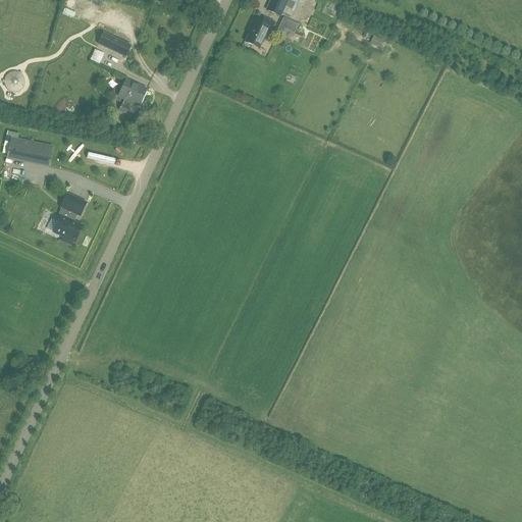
[(269,0),(265,10),(280,17),(288,0),(269,0)]
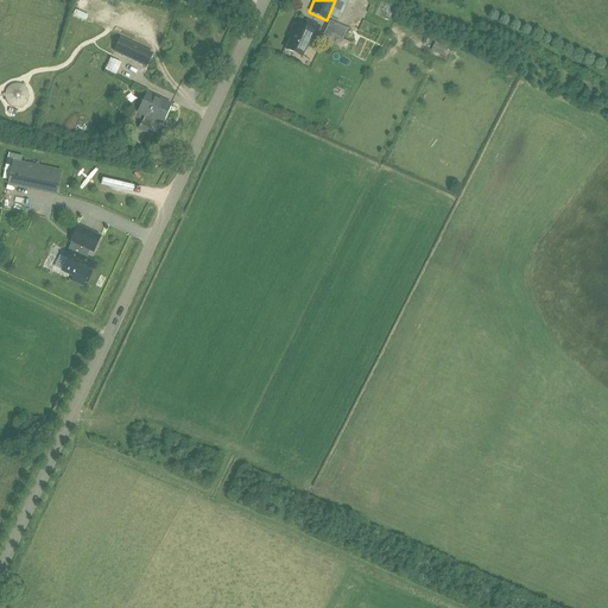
[(138,30),(146,20),(133,8),(125,19),(138,30)]
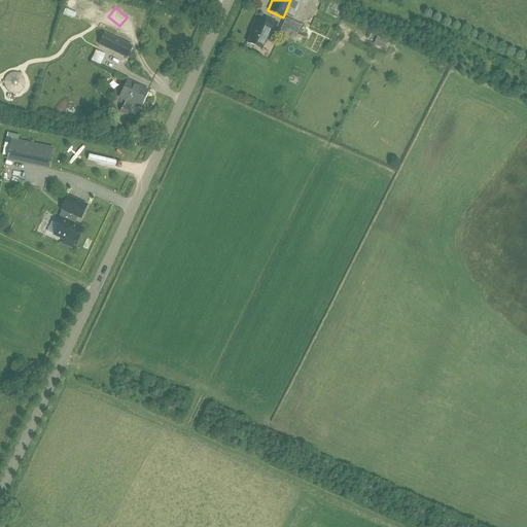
[(282,26),(289,29),(293,21),(286,18),(282,26)]
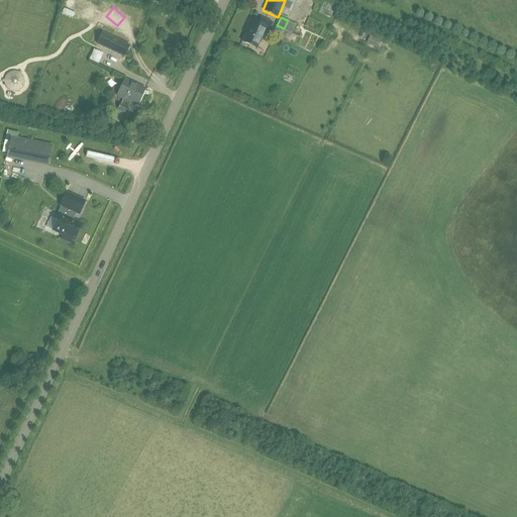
[(261,18),(259,23),(250,19),(246,28),(248,29),(243,41),(256,47),(266,27),(269,28),(272,22),(261,18)]
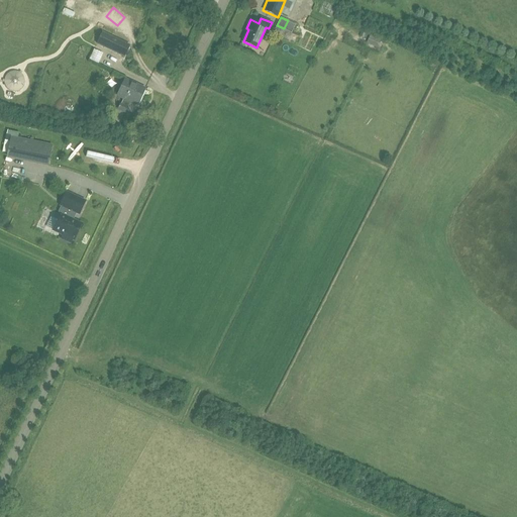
[(97,45),(123,58),(129,45),(103,32),(97,45)]
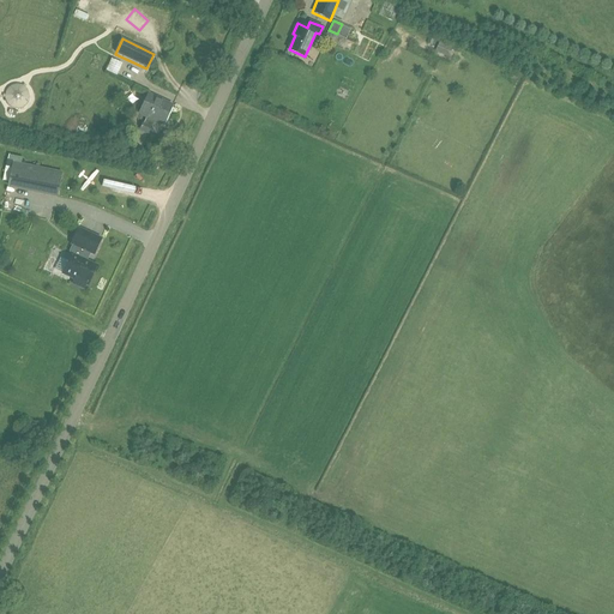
[(435,52),(447,56),(451,48),(439,43),(435,52)]
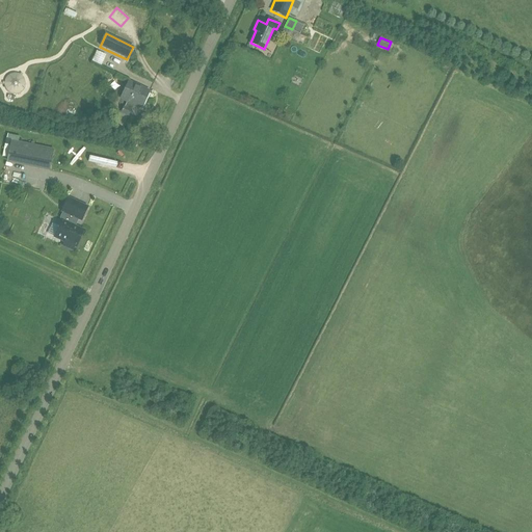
[(49,82),(43,105),(51,107),(56,83),(49,82)]
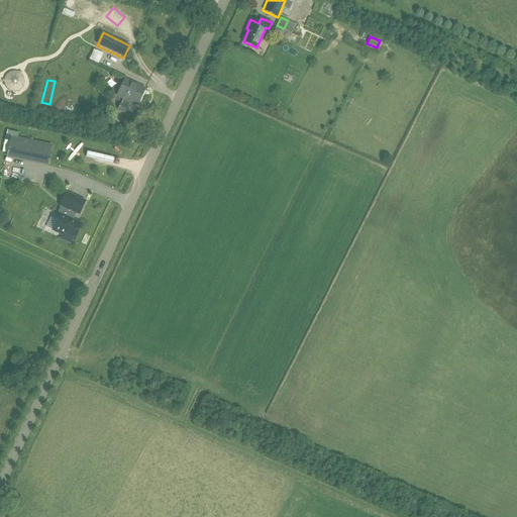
[(121,104),(127,107),(130,102),(137,105),(144,89),(125,80),(117,96),(123,99),(121,104)]
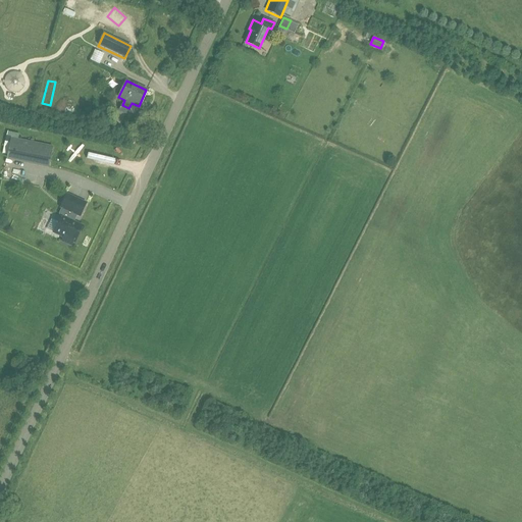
[(126,114),(128,108),(122,105),(120,104),(120,105),(118,110),(126,114)]
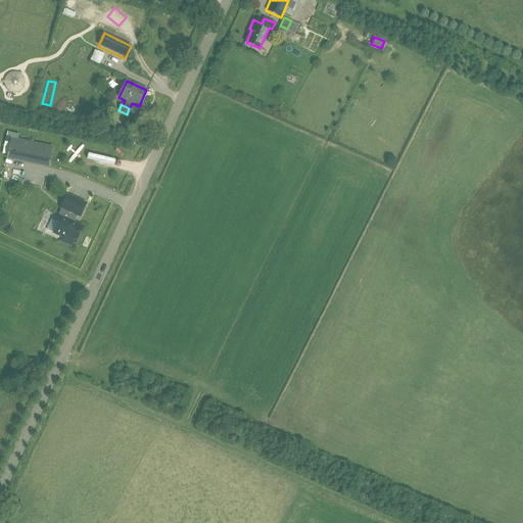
[(52,147),(39,144),(11,138),(7,157),(35,163),(48,167),(52,147)]
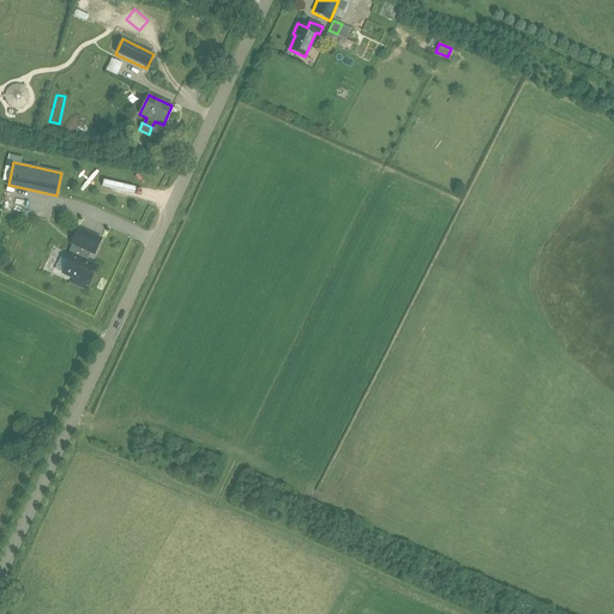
[(98,163),(82,182),(86,187),(103,168),(98,163)]
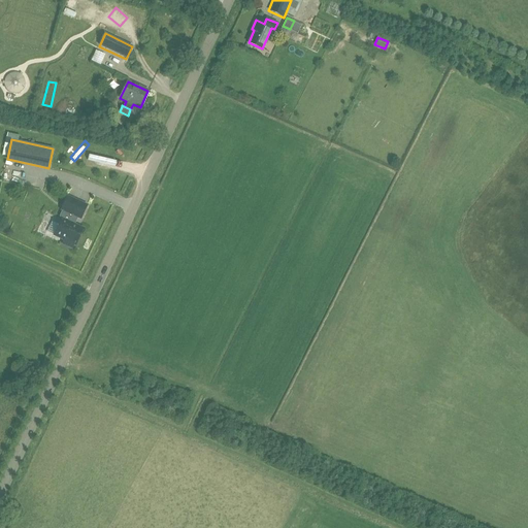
[(62,243),(72,249),(73,244),(75,245),(83,229),(74,225),(77,218),(80,219),(87,205),(67,197),(61,209),(63,210),(60,217),(61,219),(54,235),(64,240),(62,243)]
